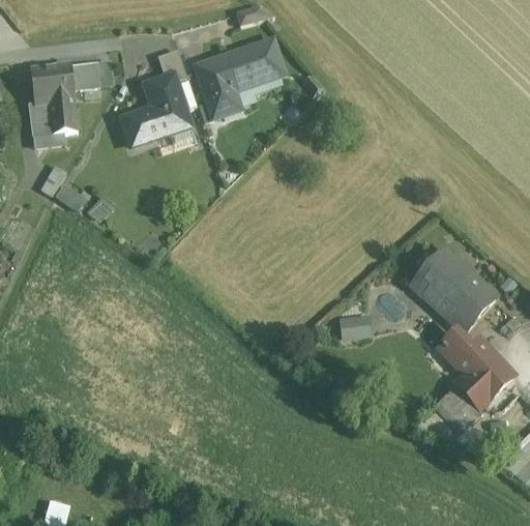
[(260,6),(236,13),(239,27),(274,18),(260,6)]
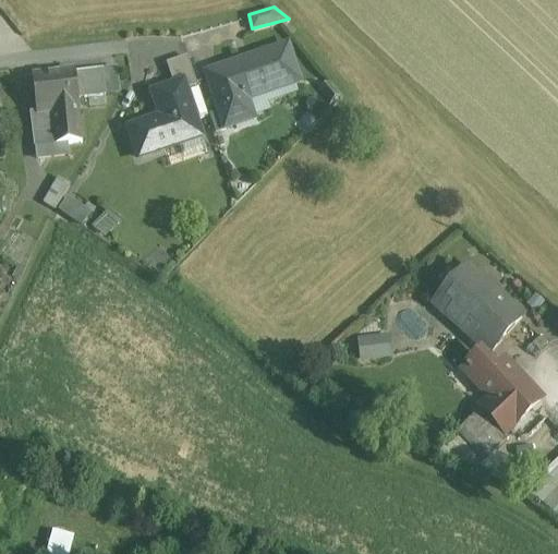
[(250,60),(208,74),(226,125),(252,116),(246,99),(247,98),(246,96),(299,80),(287,45),(249,57),(250,60)]
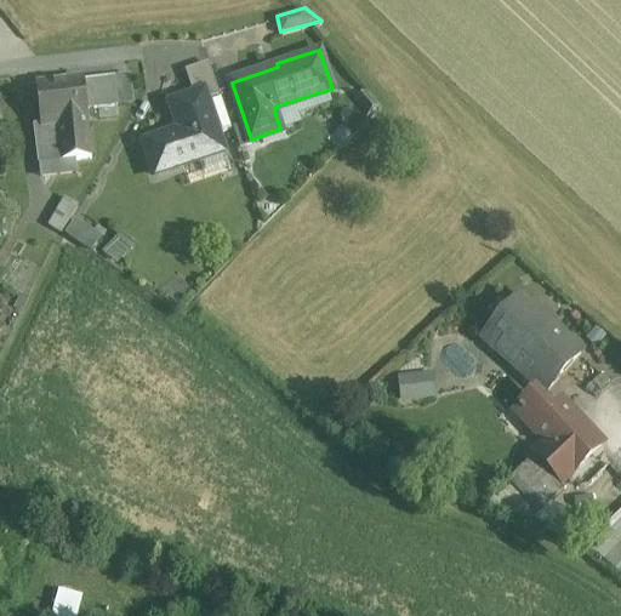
[(209,62),(186,70),(193,92),(195,100),(205,97),(220,92),(209,62)]
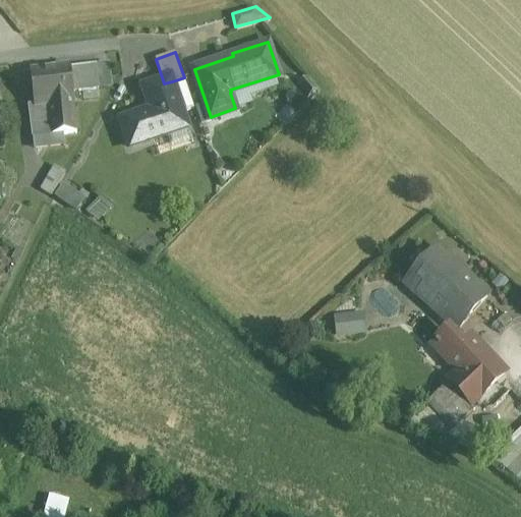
[(96,62),(69,65),(72,89),(99,85),(96,62)]
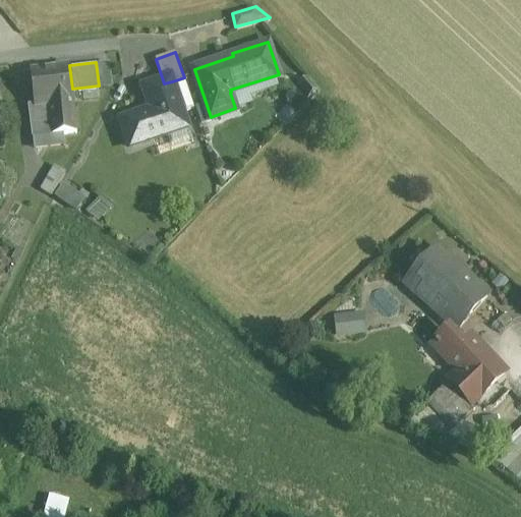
[(69,65),(31,69),(35,103),(29,104),(32,129),(50,128),(51,132),(76,130),(72,99),(73,99),(72,89),(69,65)]
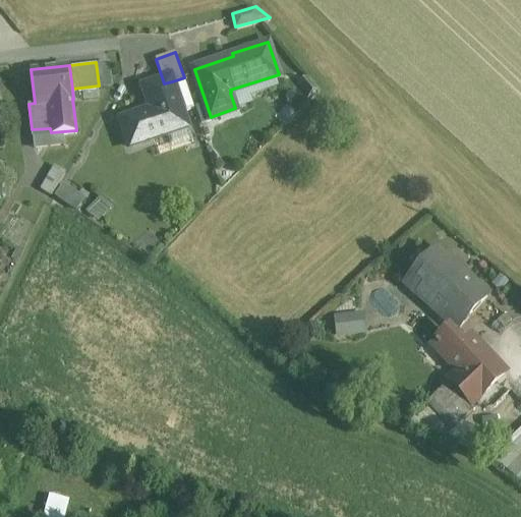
[(151,108),(136,112),(135,110),(119,115),(129,146),(167,132),(168,134),(188,128),(172,81),(164,83),(162,77),(142,84),(151,108)]
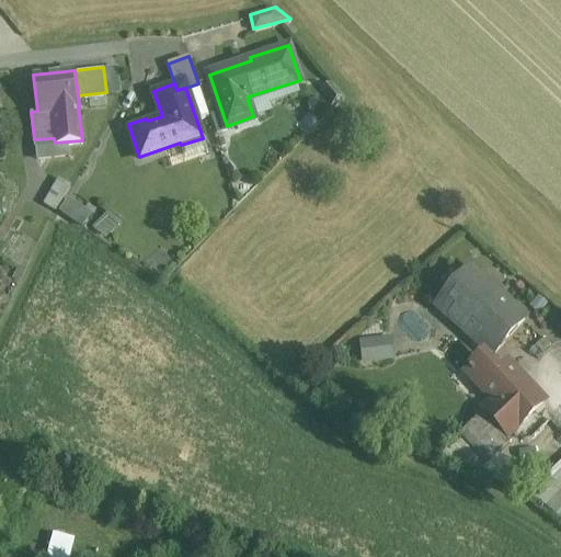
[(58,175),(44,202),(55,208),(70,182),(58,175)]
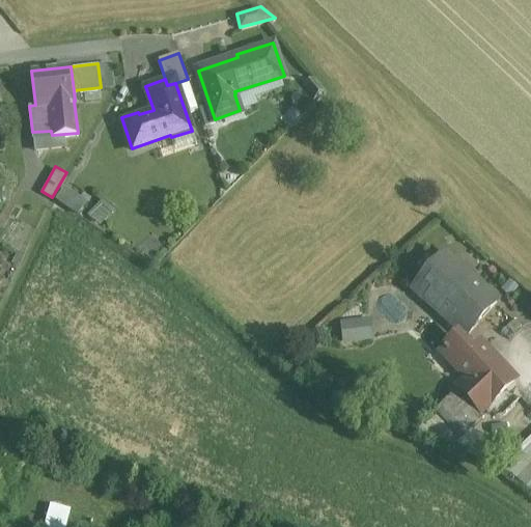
[(62,182),(54,196),(78,210),(86,196),(62,182)]
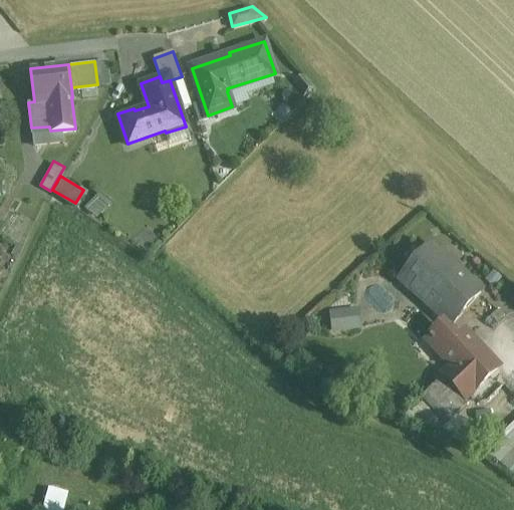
[(97,214),(110,197),(99,188),(85,205),(97,214)]
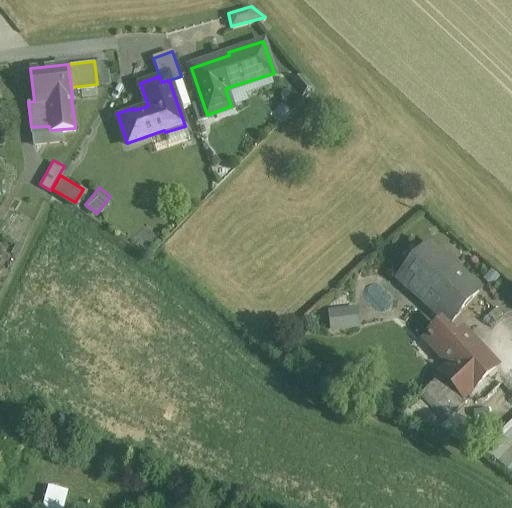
[(476,287),(430,247),(401,276),(422,295),(432,285),(445,296),(443,299),(454,310),(476,287)]
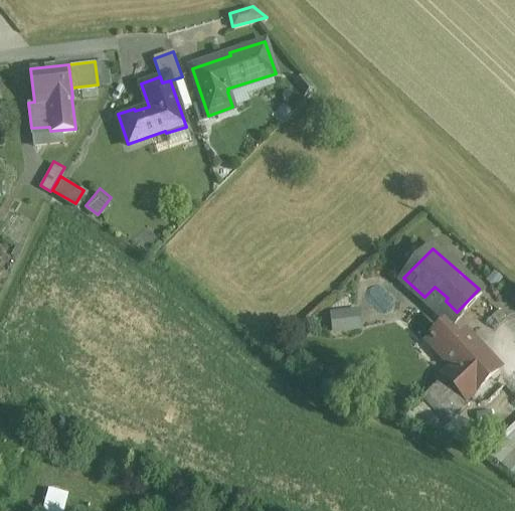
[(353,309),(332,312),(335,329),(355,327),(353,309)]
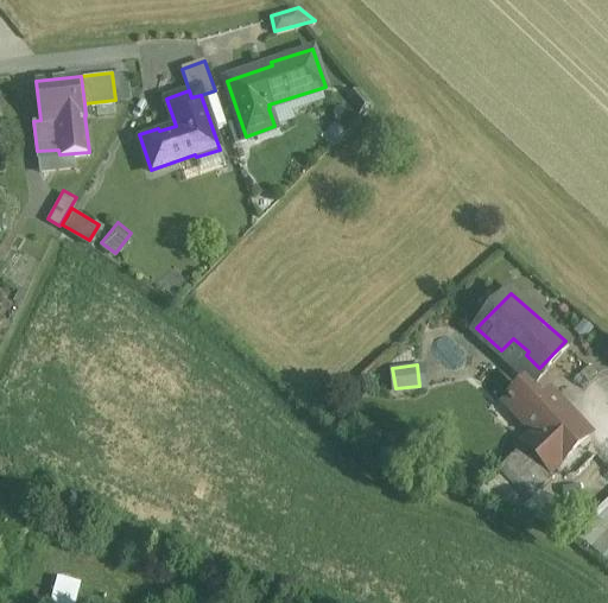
[(584,432),(548,393),(538,402),(521,386),(508,399),(537,430),(545,438),(531,452),(546,468),(548,468),(584,432)]
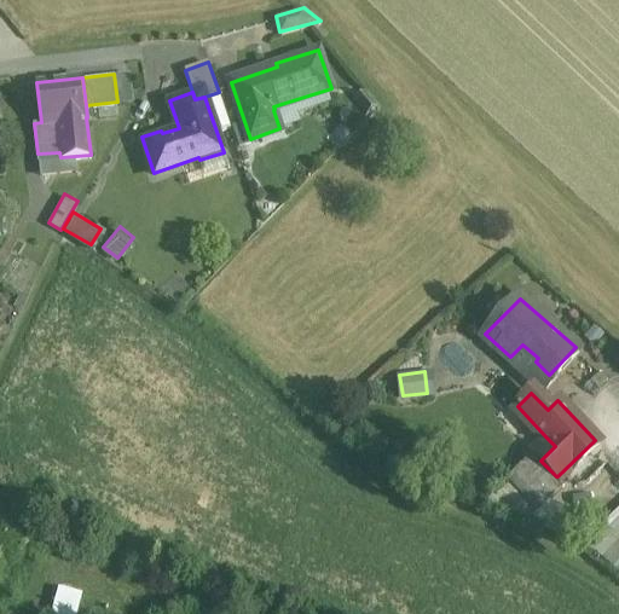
[(547,438),(508,476),(538,508),(563,482),(557,476),(556,476),(541,461),(555,446),(547,438)]
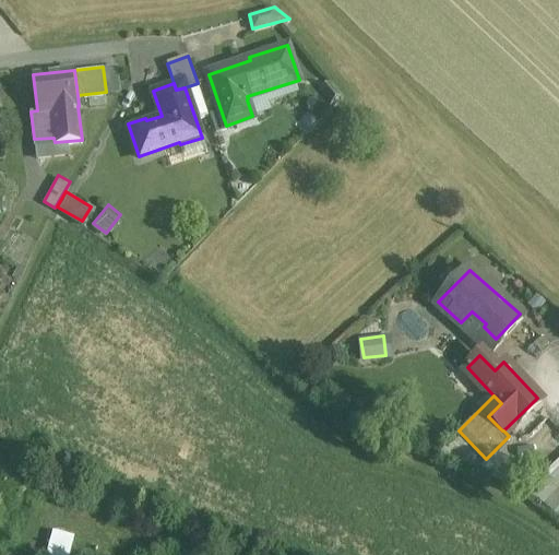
[(558,451),(533,476),(558,505),(558,504),(558,451)]
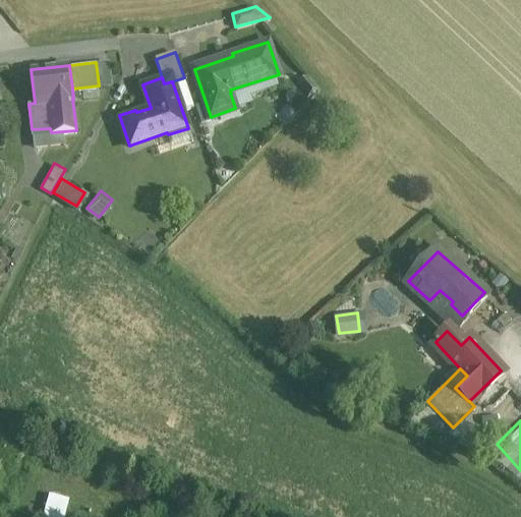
[(68,497),(50,491),(44,512),(53,515),(52,516),(72,516),(63,514),(68,497)]
